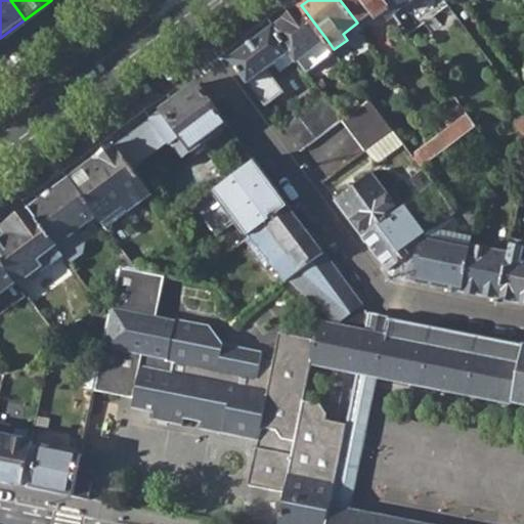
[(340,0),(357,23),(373,11),(377,17),(388,9),(381,0),(340,0)]
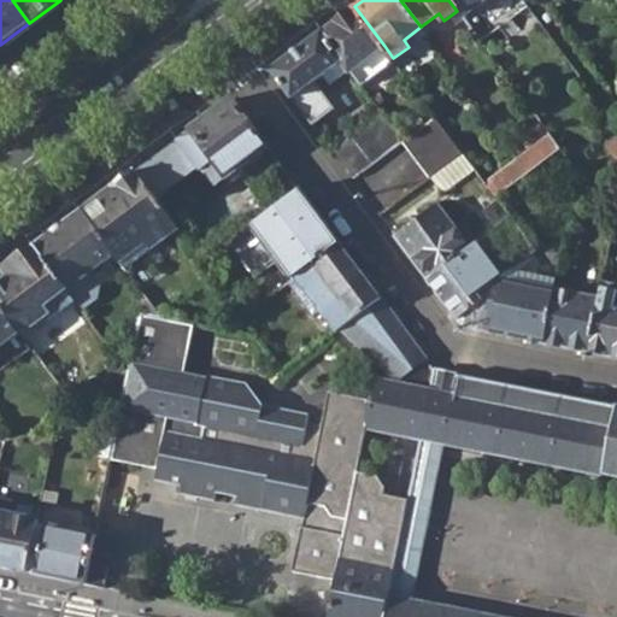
[(448,0),(457,11),(462,17),(485,0),(448,0)]
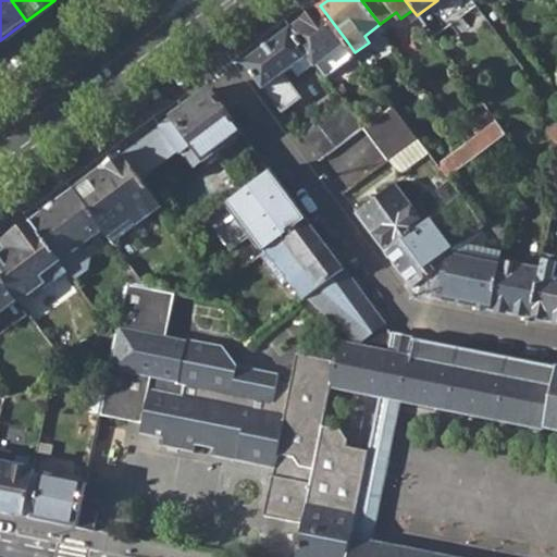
[(289,29),(309,56),(314,62),(317,64),(325,77),(356,54),(355,52),(347,41),(320,5),(289,29)]
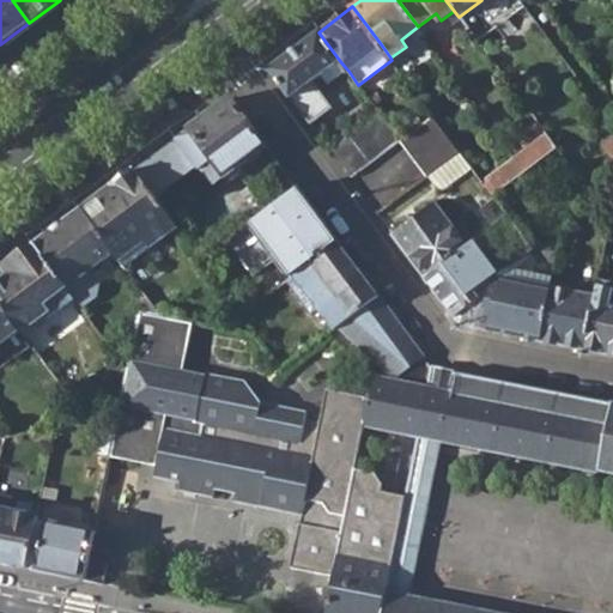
[(291,96),(322,74),(340,61),(319,32),(271,67),(291,96)]
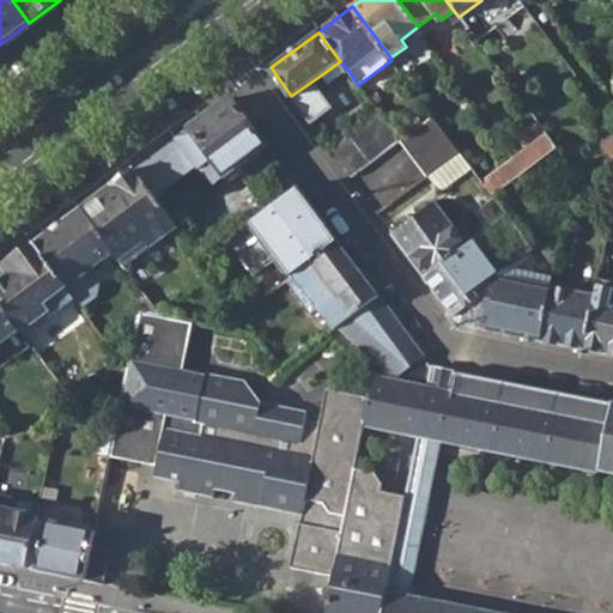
[(346,68),(340,61),(322,74),(328,82),(346,68)]
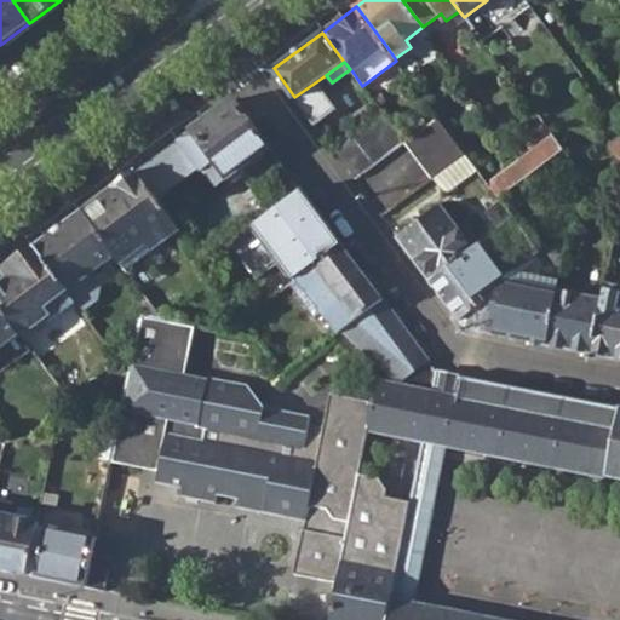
[(135,171),(148,188),(190,156),(213,185),(227,176),(228,178),(270,147),(234,97),(135,171)]
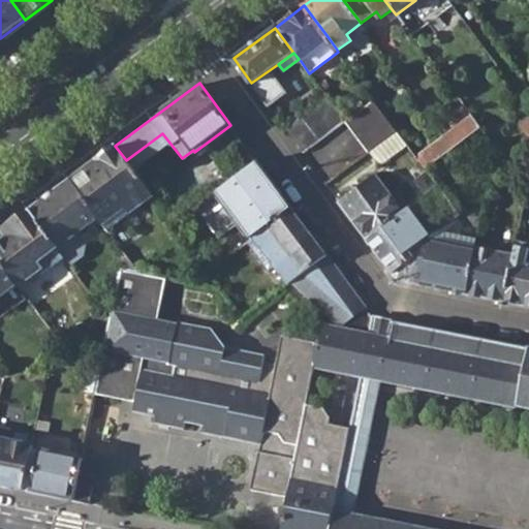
[(303,153),(345,121),(328,97),(285,129),(303,153)]
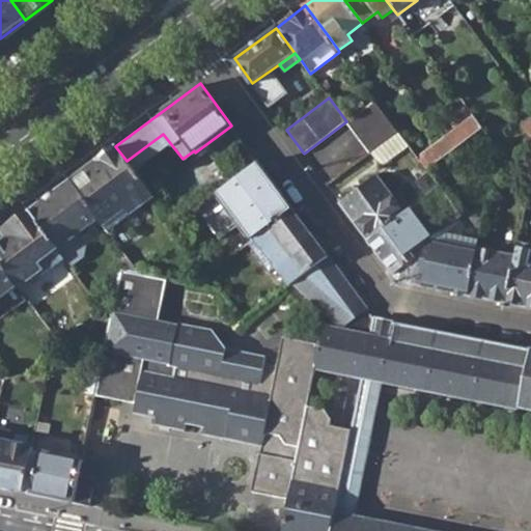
[(375,101),(346,121),(370,154),(399,133),(375,101)]
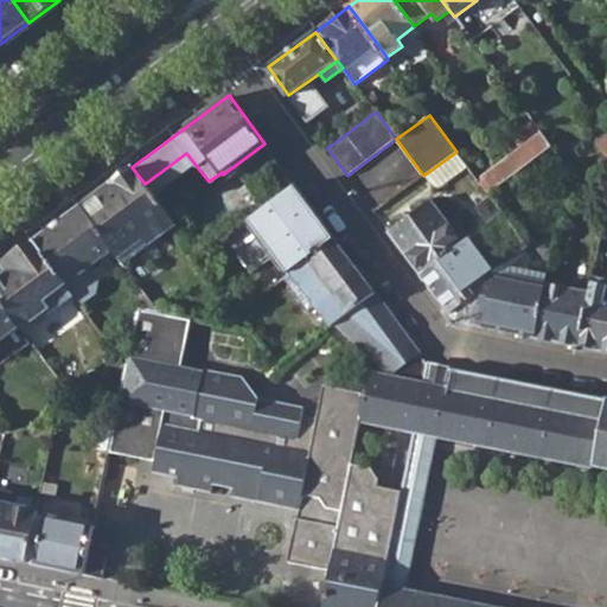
[(509,157),(519,171),(550,148),(540,133),(509,157)]
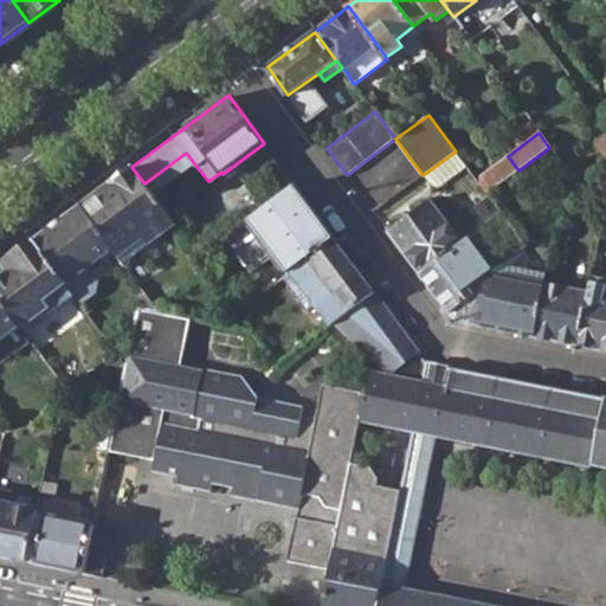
[(476,179),(487,194),(519,171),(508,156),(476,179)]
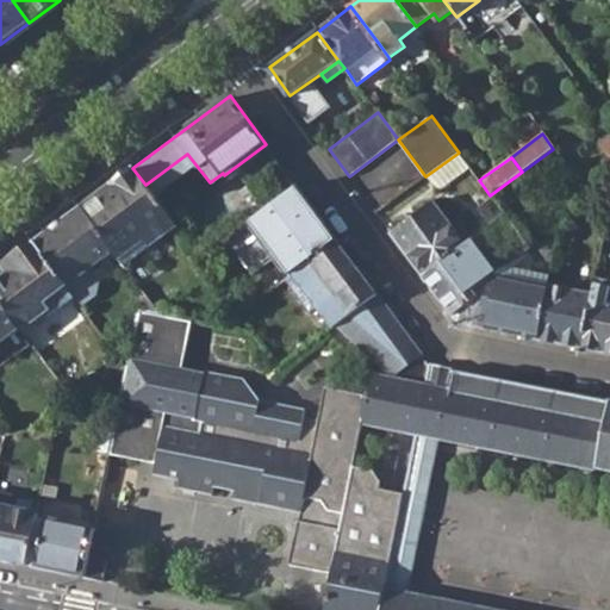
[(250,185),(267,207),(297,187),(280,163),(250,185)]
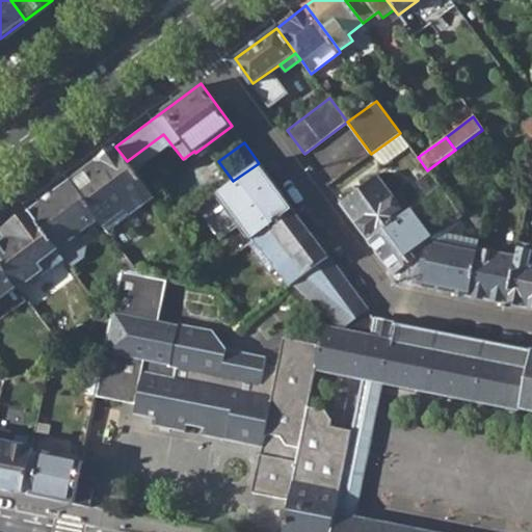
[(98,219),(107,232),(153,197),(127,161),(115,147),(70,181),(98,219)]
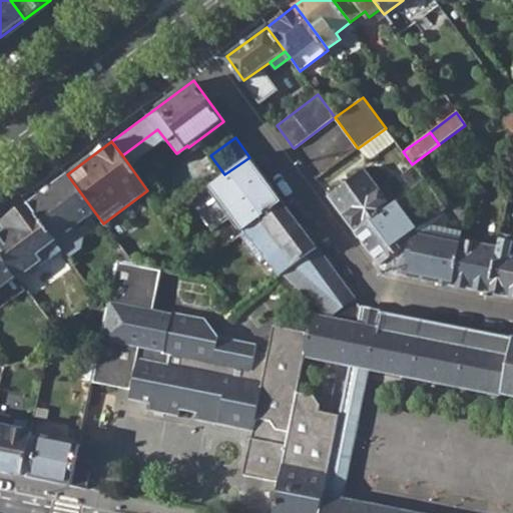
[(209,186),(243,233),(261,219),(284,202),(249,157),(224,174),(209,186)]
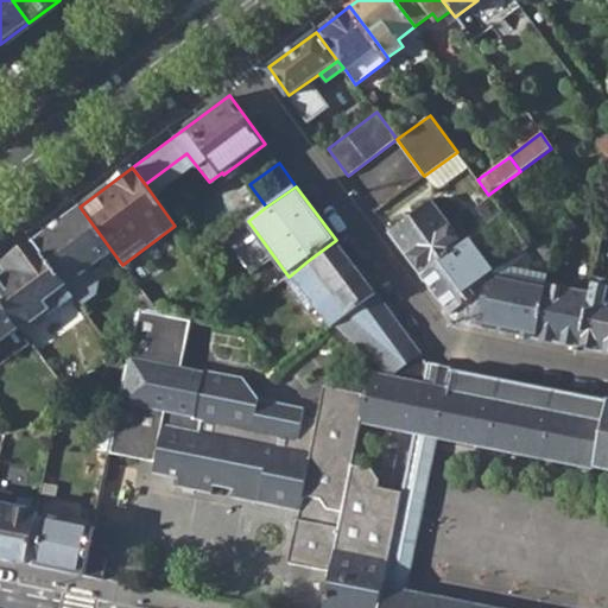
[(390,233),(420,274),(462,242),(431,201),(390,233)]
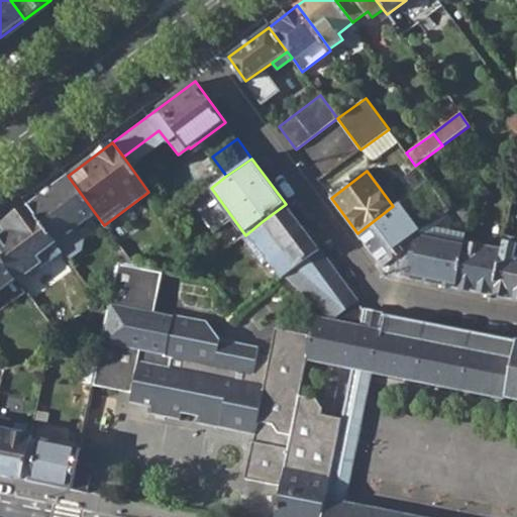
[(29,204),(58,241),(65,251),(69,257),(82,248),(84,238),(76,228),(95,213),(68,176),(29,204)]
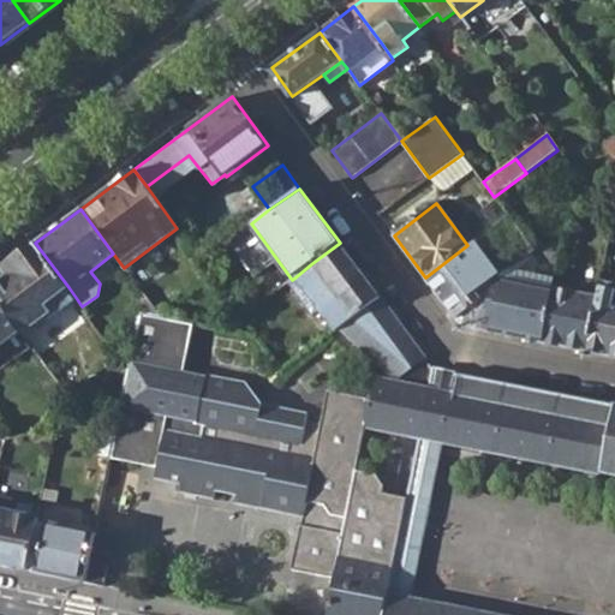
[(461,326),(476,329),(497,278),(497,275),(473,242),(467,245),(425,278),(461,326)]
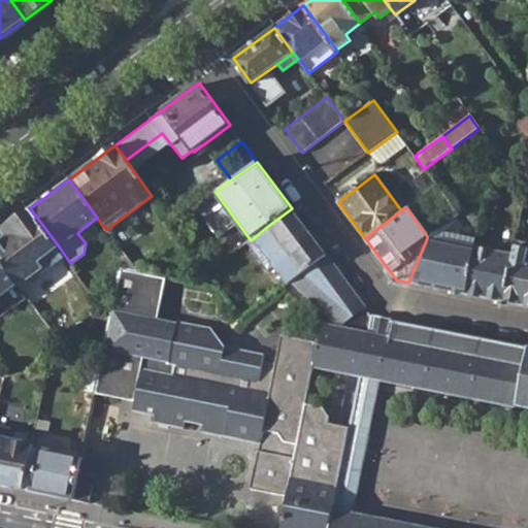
[(0,260),(15,282),(19,286),(30,277),(33,282),(66,257),(59,246),(30,208),(0,230),(0,260)]
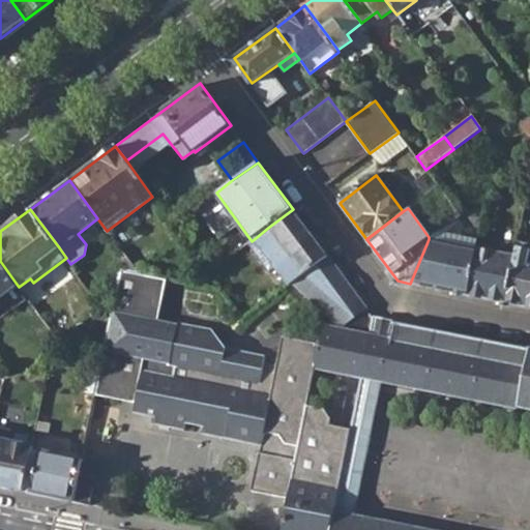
[(247,243),(269,274),(278,267),(290,283),(291,281),(303,272),(326,255),(293,209),(269,227),(252,241),(247,243)]
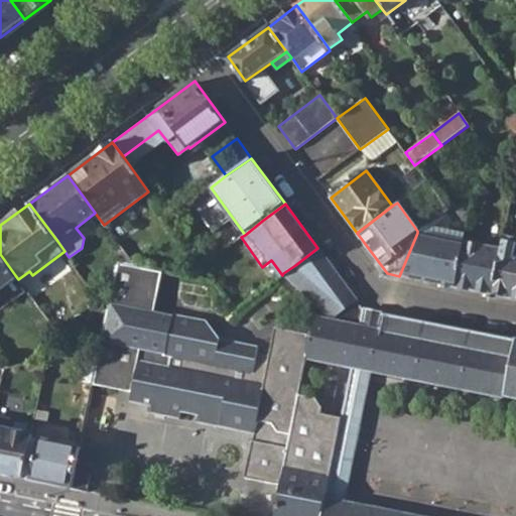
[(399,276),(454,286),(462,242),(417,233),(399,276)]
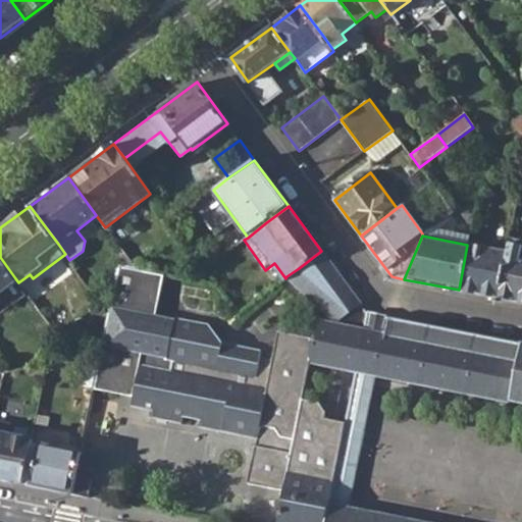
[(497,297),(521,302),(521,241),(508,238),(506,251),(497,297)]
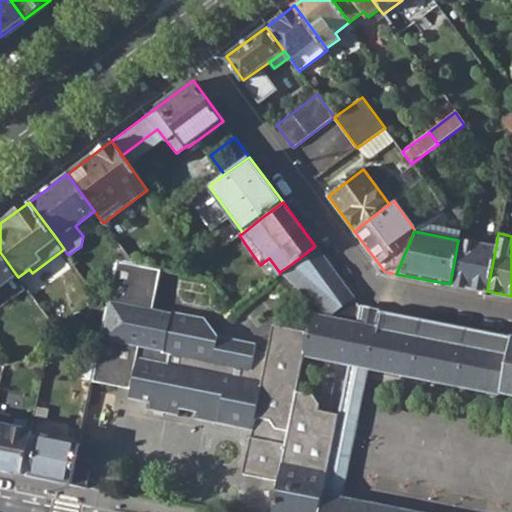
[(487,291),(496,246),(459,239),(458,240),(450,284),(487,291)]
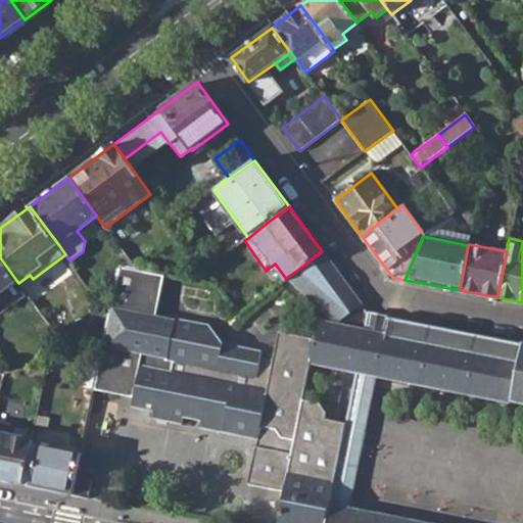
[(119,265),(135,269),(123,250),(119,265)]
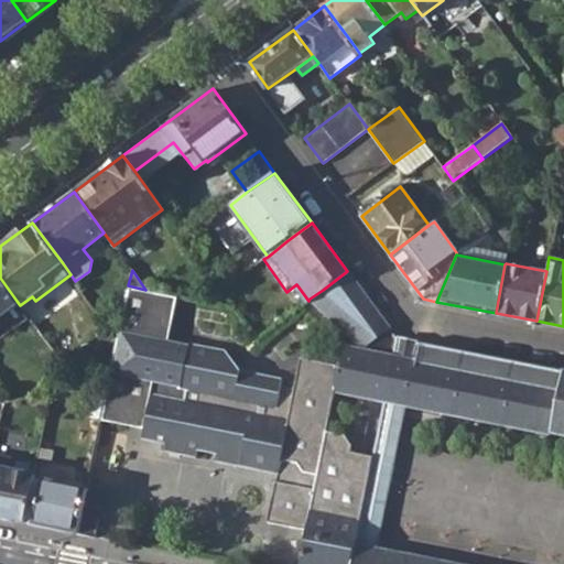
[(398,339),(347,271),(323,290),(310,299),(361,347),(361,350),(392,357),(398,339)]
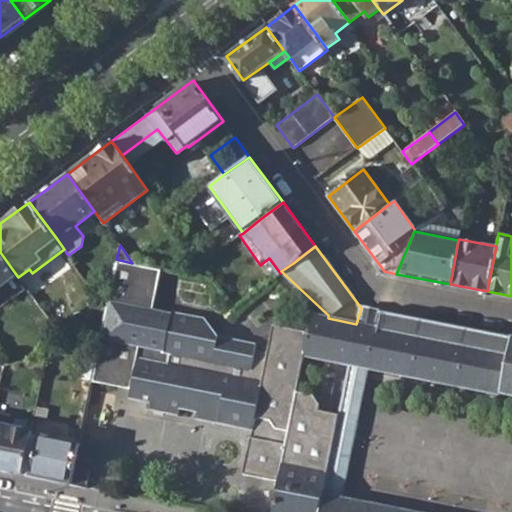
[(0,283),(15,273),(0,252),(0,283)]
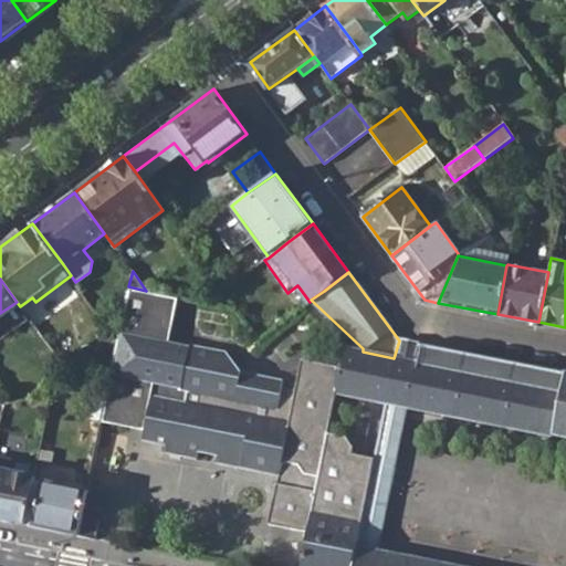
[(301,565),(352,565),(356,545),(375,457),(353,451),(354,444),(348,437),(327,431),(336,391),(341,365),(299,357),(291,391),(278,389),(279,381),(238,373),(224,352),(171,341),(180,297),(146,291),(128,286),(101,420),(144,429),(142,439),(164,443),(164,451),(279,474),(269,523),(308,531),(301,565)]
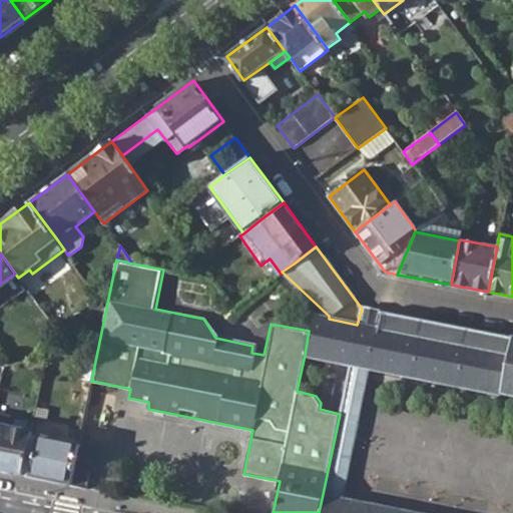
[(312,316),(309,331),(305,355),(350,364),(367,368),(512,396),(512,338),(362,309),(357,325),(329,319),(312,316)]
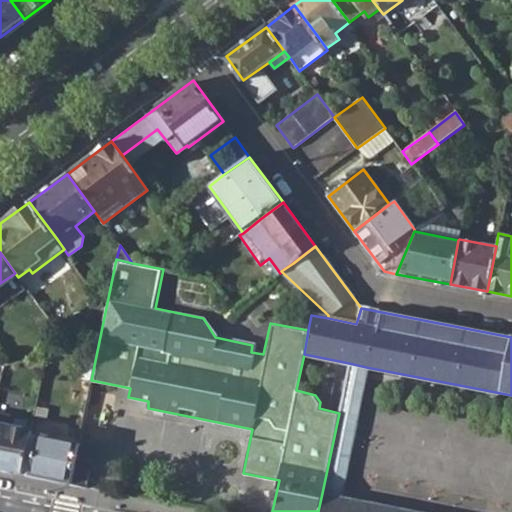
[(341,497),(366,367),(349,363),(339,413),(322,493),(341,497)]
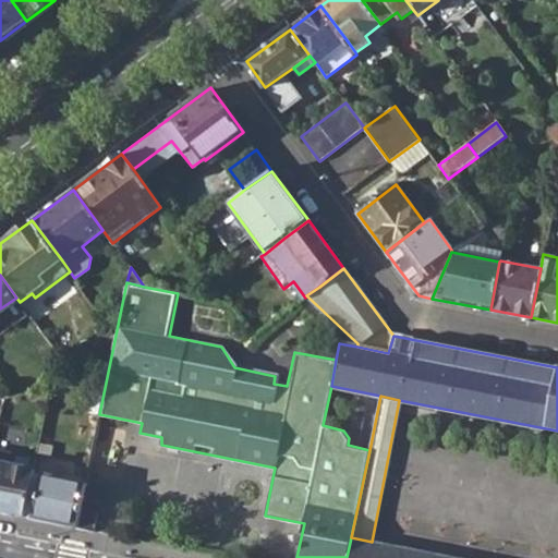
[(0,511),(23,517),(33,472),(33,471),(0,463),(0,511)]
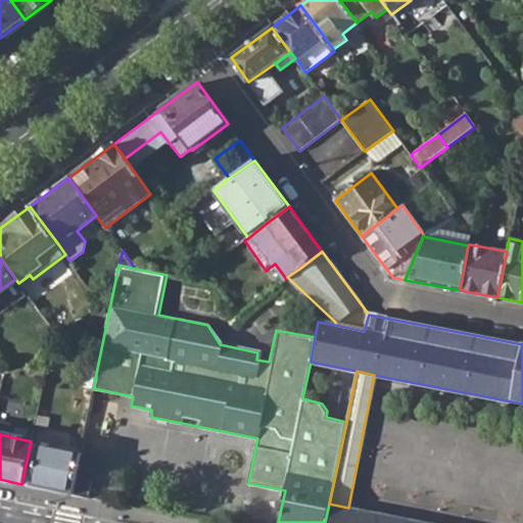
[(21,484),(31,485),(39,444),(31,442),(21,484)]
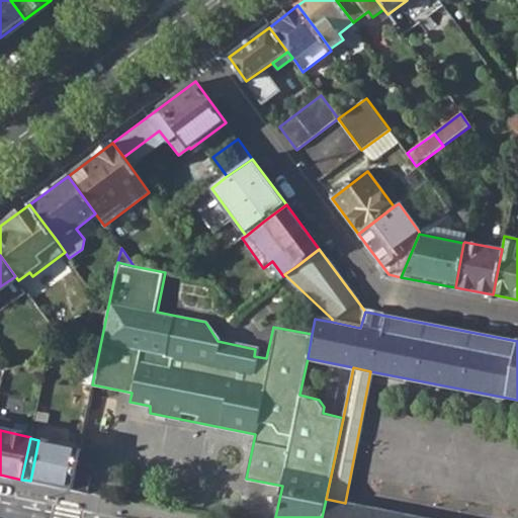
[(79,448),(38,440),(30,481),(70,490),(74,471),(79,448)]
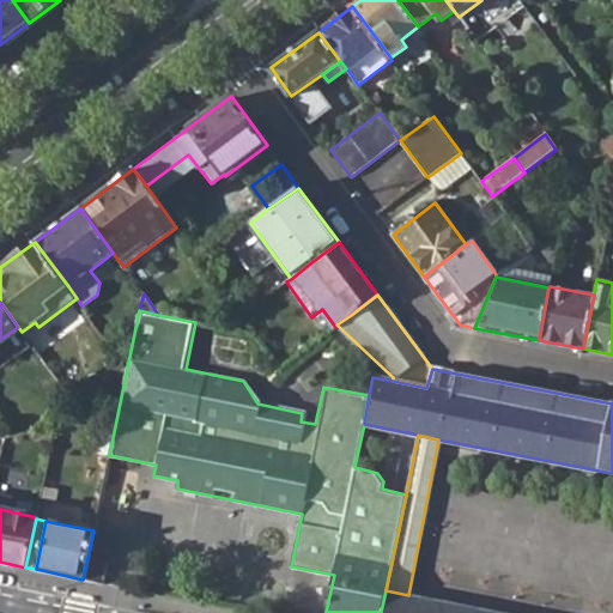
[(83,580),(103,582),(108,563),(87,558),(83,580)]
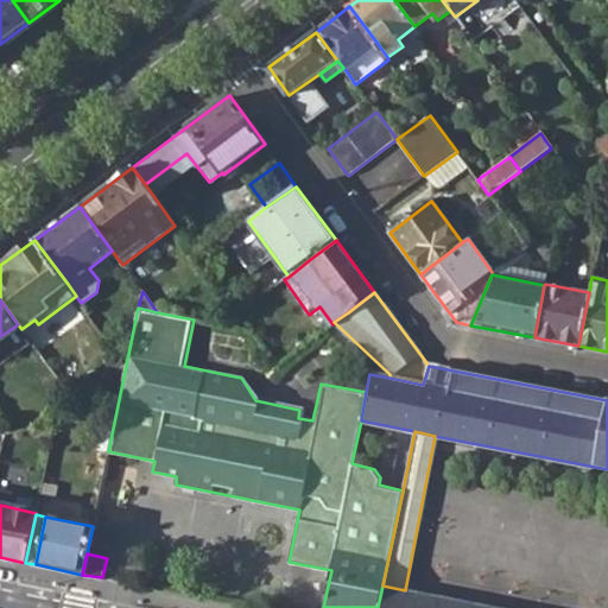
[(495,607),(405,590),(382,586),(378,607),(495,607)]
